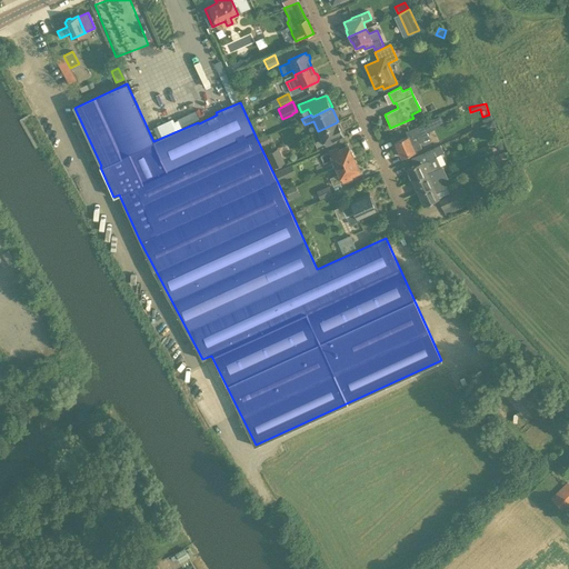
[(440,116),(429,121),(431,126),(433,129),(443,125),(440,116)]
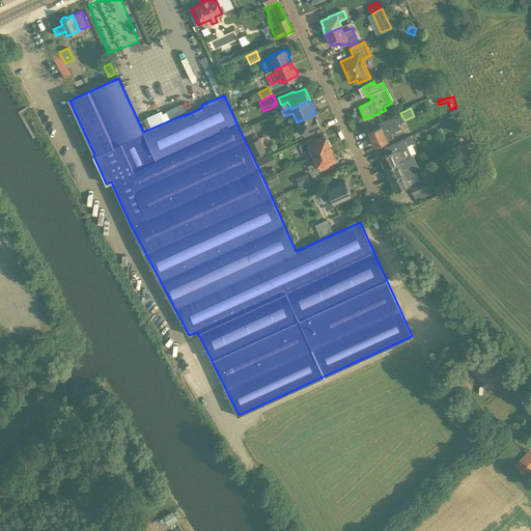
[(161,111),(146,117),(151,128),(155,127),(166,121),(163,113),(161,111)]
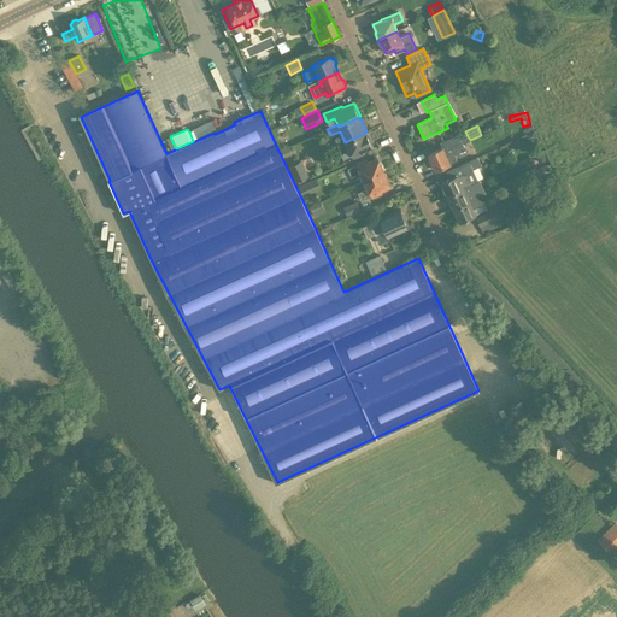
[(345,142),(348,150),(340,153),(344,160),(353,157),(363,153),(363,151),(371,147),(371,146),(374,145),(368,133),(366,134),(365,133),(345,142)]
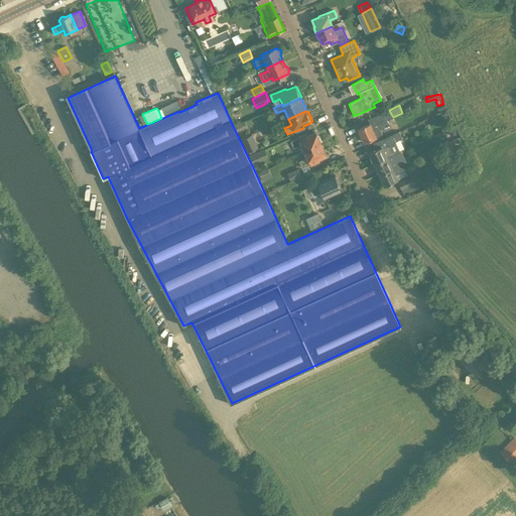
[(389,125),(384,112),(368,119),(370,123),(358,128),(364,142),(382,135),(380,129),(389,125)]
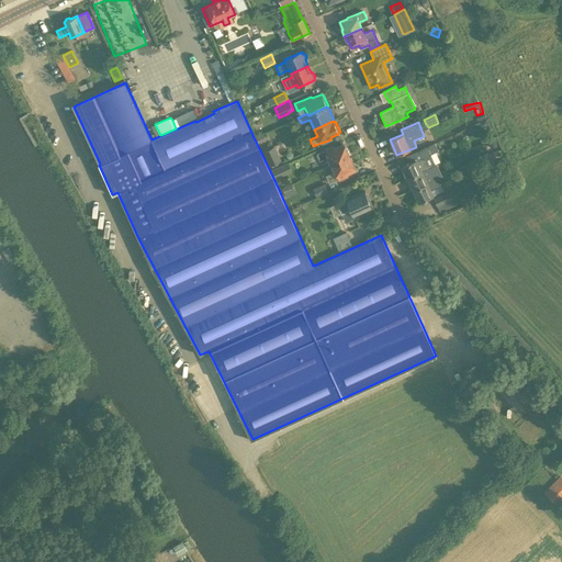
[(262,133),(254,137),(257,144),(266,141),(262,133)]
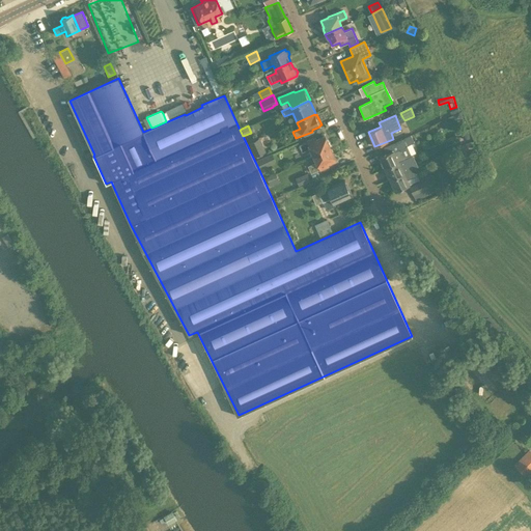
[(464,140),(470,137),(467,131),(460,133),(464,140)]
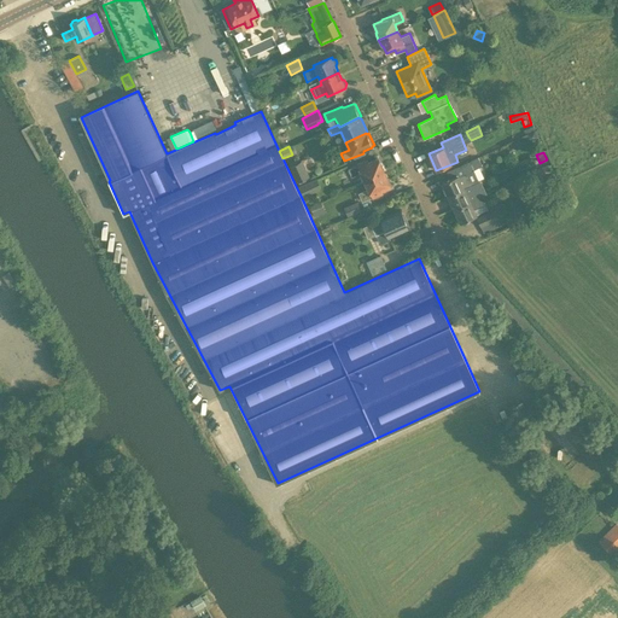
[(357,164),(359,165),(349,169),(351,176),(361,173),(365,181),(384,173),(383,170),(384,169),(383,165),(380,165),(378,158),(368,163),(367,161),(357,164)]
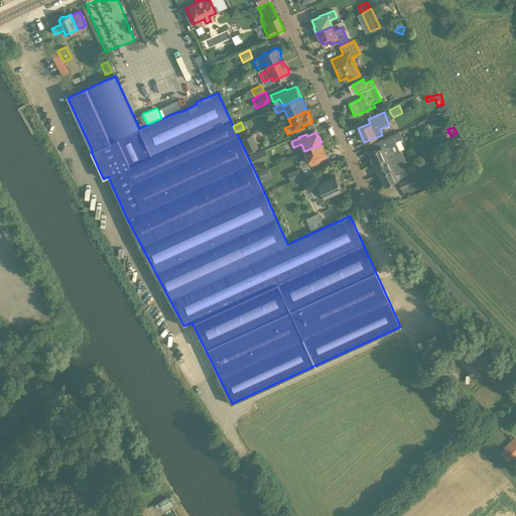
[(242,139),(248,152),(258,148),(252,134),(242,139)]
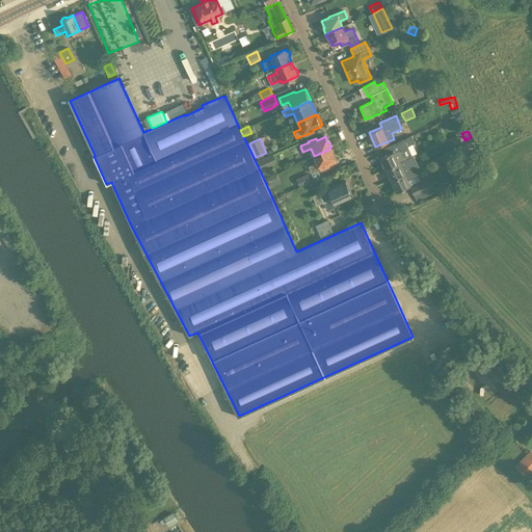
[(384,148),(388,154),(379,157),(386,168),(399,162),(411,156),(413,156),(407,145),(406,147),(402,139),(384,148)]
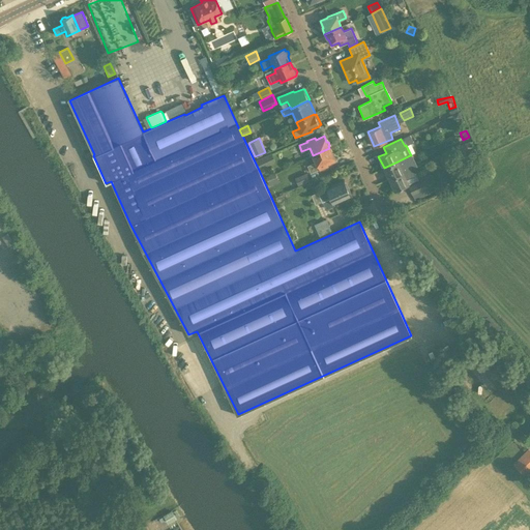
[(470,142),(461,146),(463,152),(473,147),(470,142)]
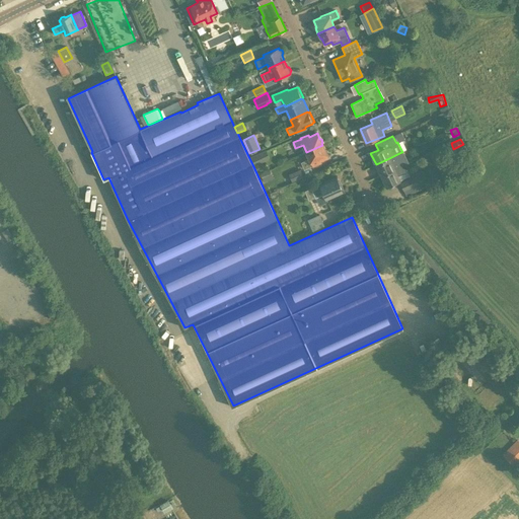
[(306,152),(309,159),(301,162),(304,169),(313,165),(320,162),(319,160),(327,156),(324,150),(325,149),(324,147),(323,146),(322,145),(306,152)]
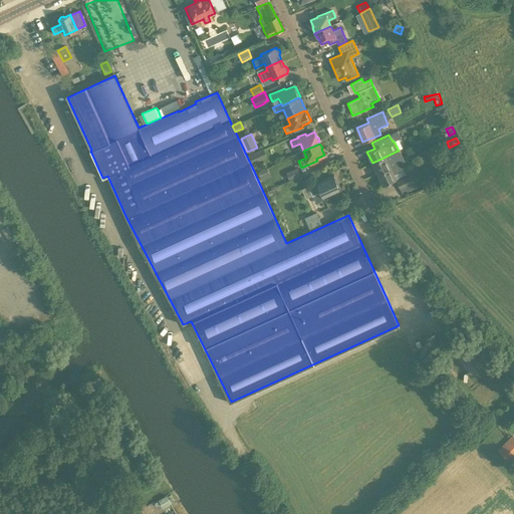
[(264,148),(247,157),(251,165),(268,157),(264,148)]
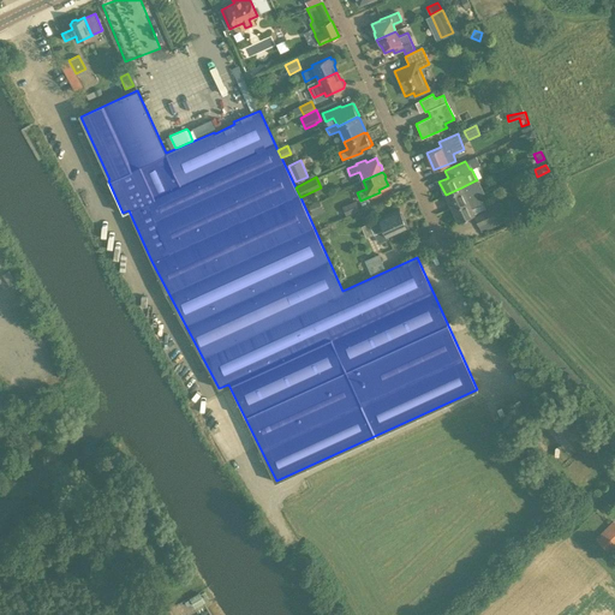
[(479,186),(476,180),(461,187),(446,195),(452,208),(467,201),(465,193),(479,186)]
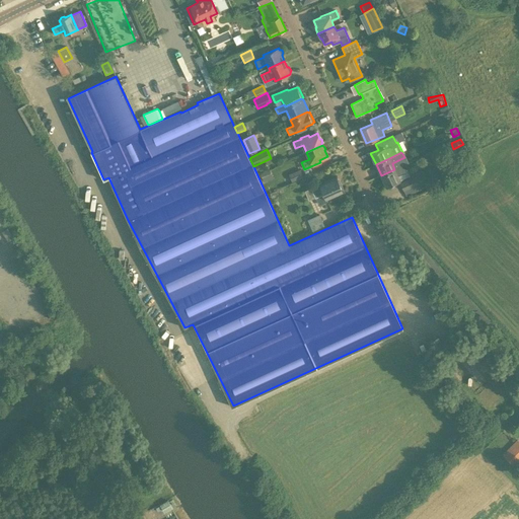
[(394,169),(381,175),(386,188),(400,180),(397,175),(411,169),(408,163),(394,169)]
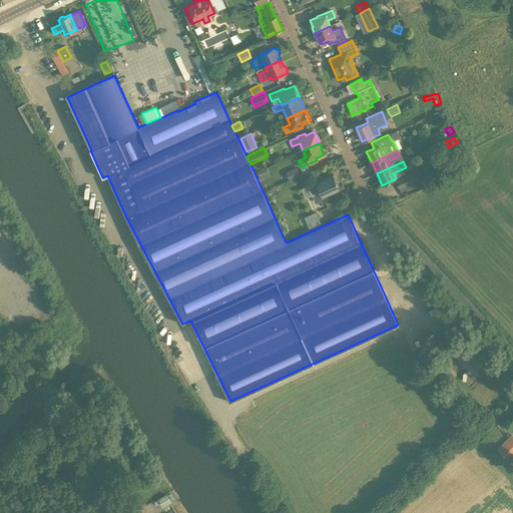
[(289,179),(300,174),(297,167),(286,172),(289,179)]
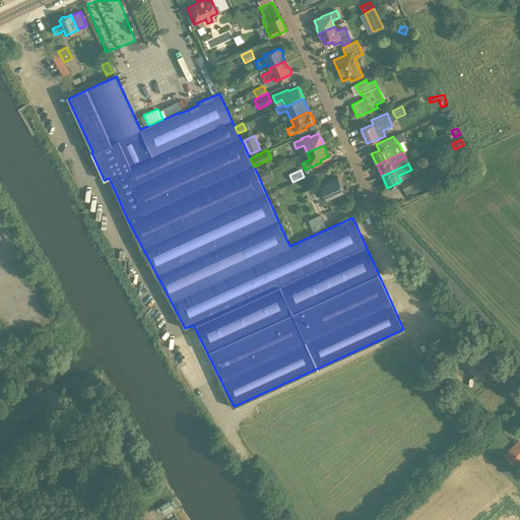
[(262,174),(265,182),(272,178),(269,171),(262,174)]
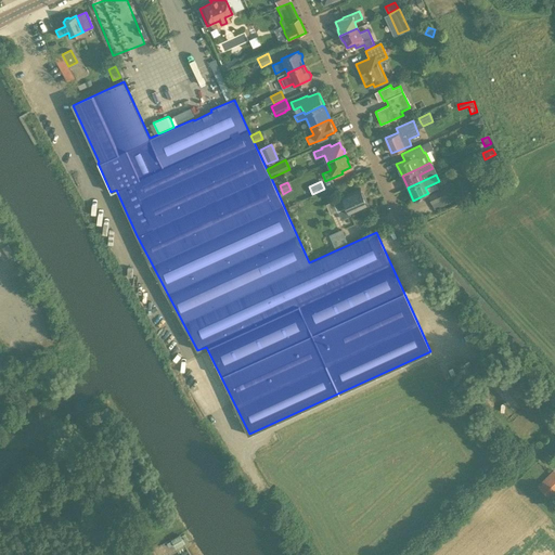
[(360,189),(341,197),(326,204),(331,214),(346,207),(349,213),(366,205),(360,189)]
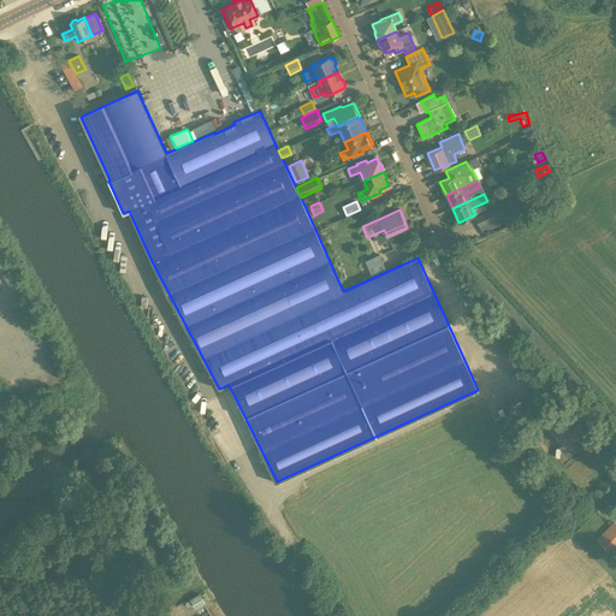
[(492,209),(475,217),(480,226),(497,219),(492,209)]
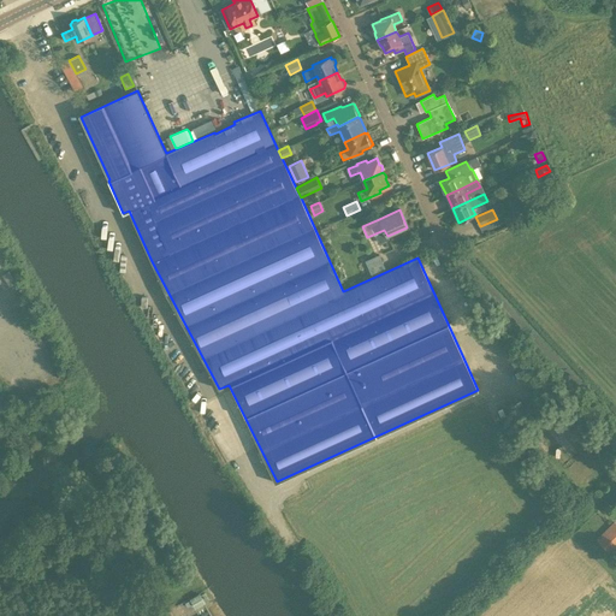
[(374,258),(360,264),(367,278),(380,272),(374,258)]
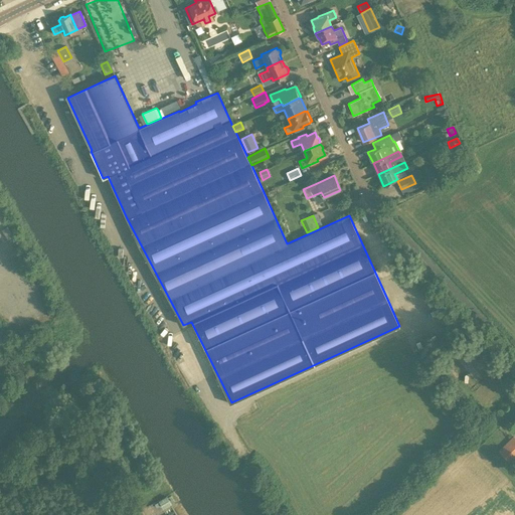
[(7,226),(2,230),(7,238),(13,235),(7,226)]
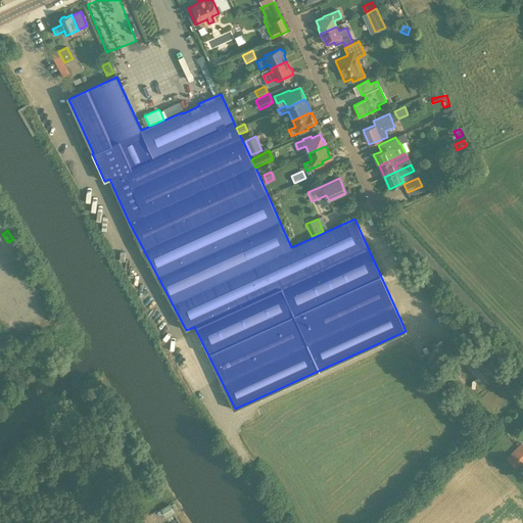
[(522,443),(522,442),(506,458),(518,470),(522,464),(522,443)]
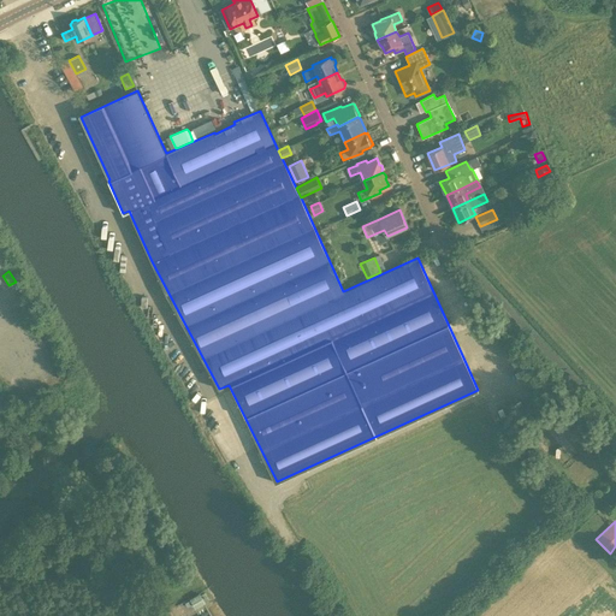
[(188,614),(206,603),(205,602),(208,600),(205,592),(200,594),(200,593),(182,604),(188,614)]
